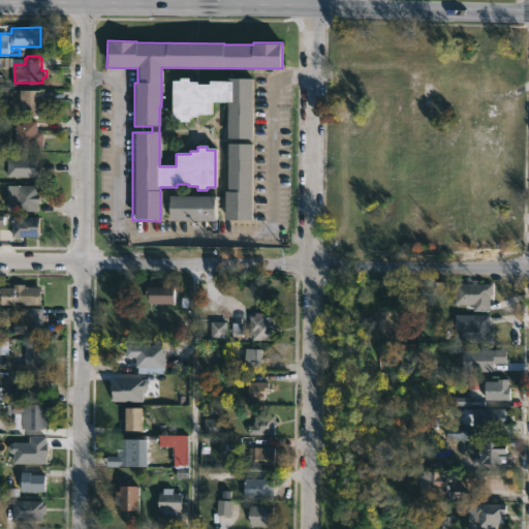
[(253,79),(252,137),(250,137),(249,144),(252,144),(251,220),(224,219),(224,191),(227,191),(228,143),(245,144),(245,138),(227,138),(228,101),(211,100),(211,114),(198,114),(198,116),(190,116),(190,121),(180,120),(180,118),(174,118),(174,80),(182,80),(182,76),(191,76),(191,81),(198,81),(198,83),(211,83),(211,80),(229,80),(229,78),(253,79)]
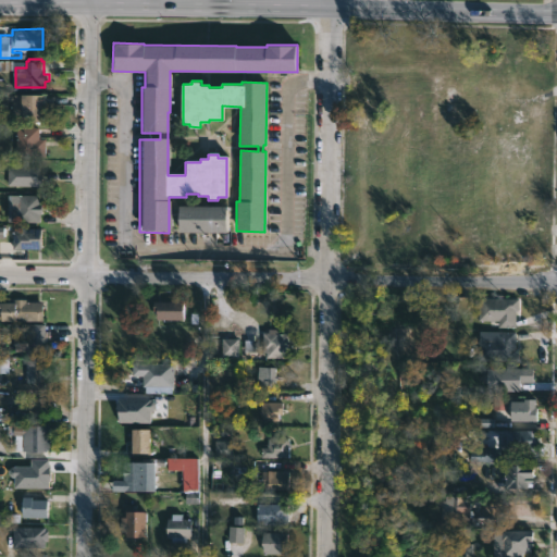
[(51,94),(51,103),(48,103),(48,116),(45,116),(45,122),(25,121),(25,118),(13,118),(13,94),(51,94)]
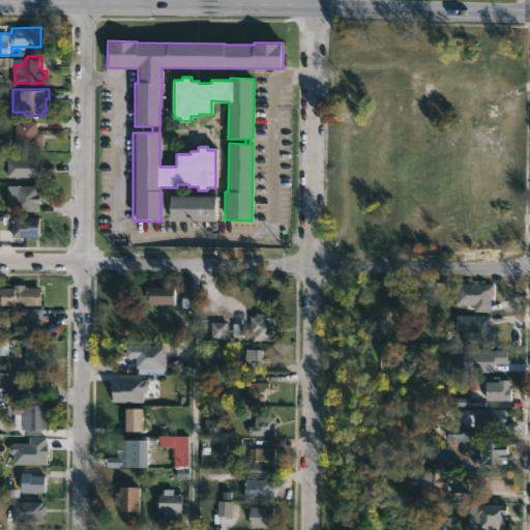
[(37,131),(43,130),(43,148),(15,148),(15,120),(37,121),(37,131)]
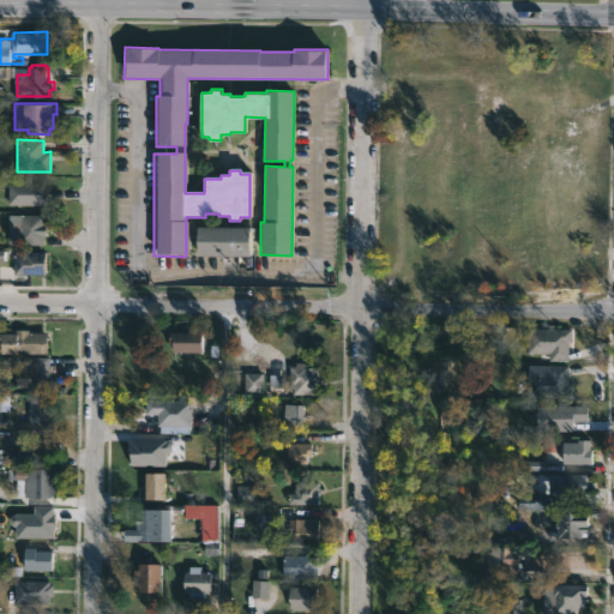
[(44,190),(47,193),(50,193),(50,204),(11,204),(10,202),(10,184),(44,184),(44,190)]
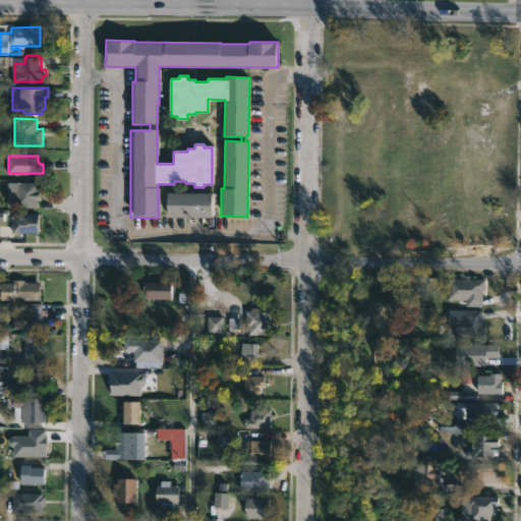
[(40,182),(41,200),(39,200),(39,207),(16,207),(17,182),(40,182)]
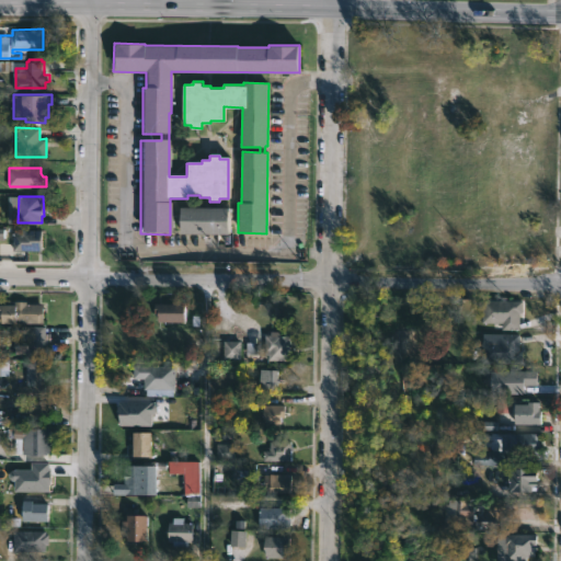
[(229,233),(180,232),(181,207),(229,207),(229,233)]
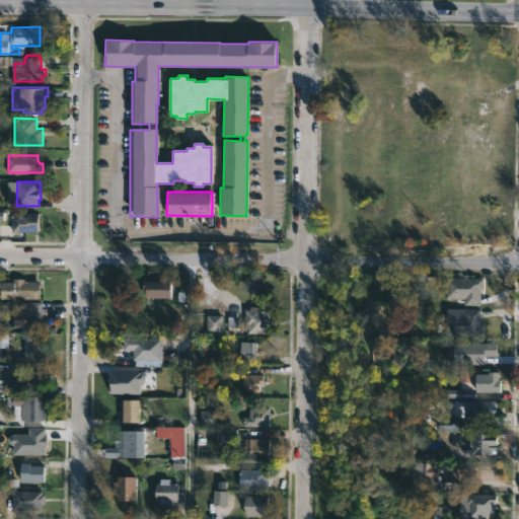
[(34,232),(13,231),(13,215),(20,215),(20,212),(41,212),(41,232),(34,232)]
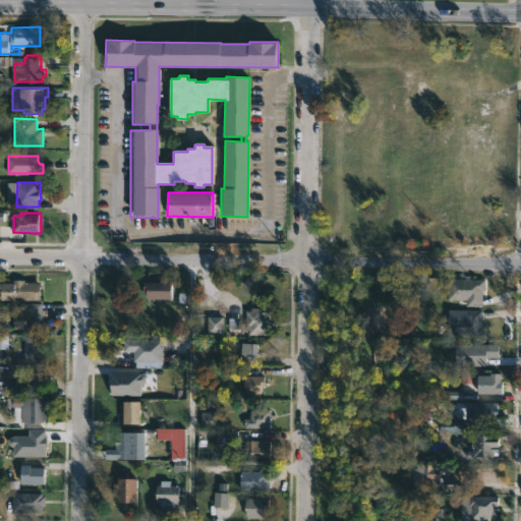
[(27,279),(27,282),(43,282),(43,300),(0,300),(0,284),(2,284),(2,282),(16,282),(16,280),(27,279)]
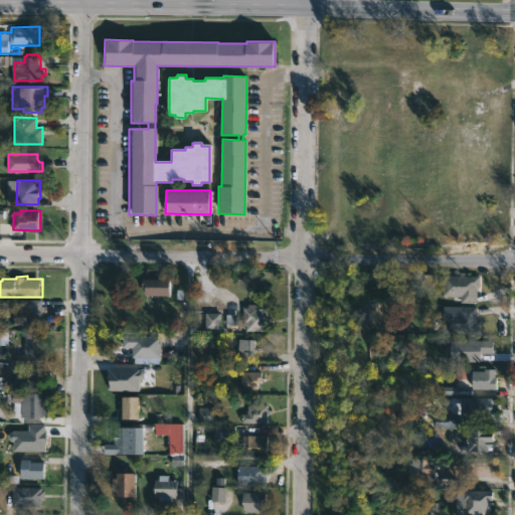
[(479,295),(478,303),(463,302),(463,297),(446,297),(447,276),(481,276),(481,287),(479,287),(479,295)]
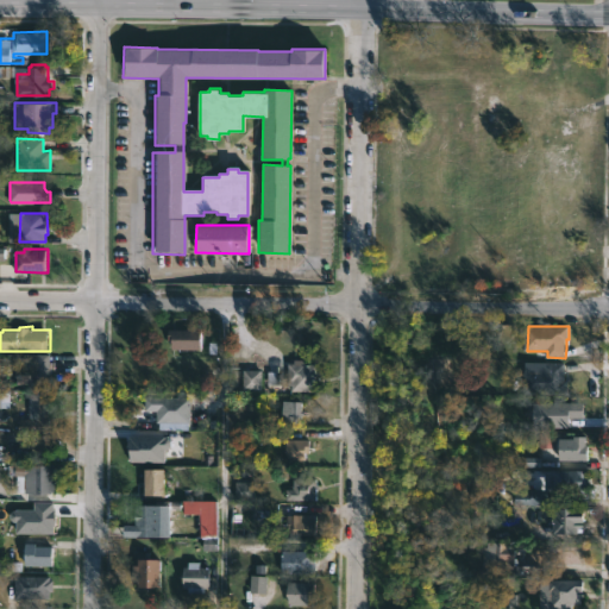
[(200,349),(171,349),(171,340),(168,340),(169,330),(201,331),(200,349)]
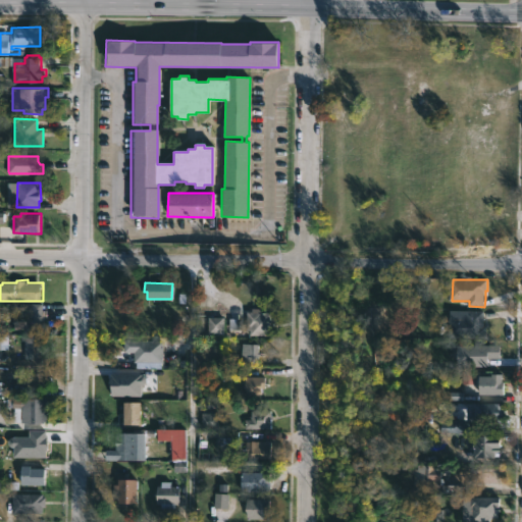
[(264,308),(264,311),(273,311),(273,322),(270,322),(269,335),(251,334),(252,326),(248,326),(249,311),(254,311),(254,307),(264,308)]
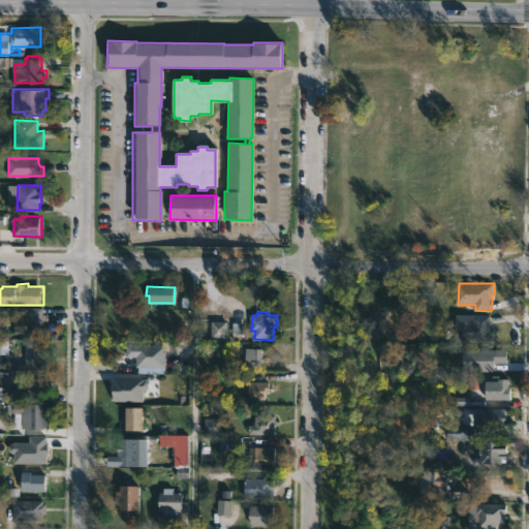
[(45,323),(45,345),(50,345),(50,364),(47,364),(47,374),(19,374),(19,364),(27,364),(27,345),(31,345),(31,327),(16,327),(16,315),(29,315),(29,313),(45,314),(45,323)]
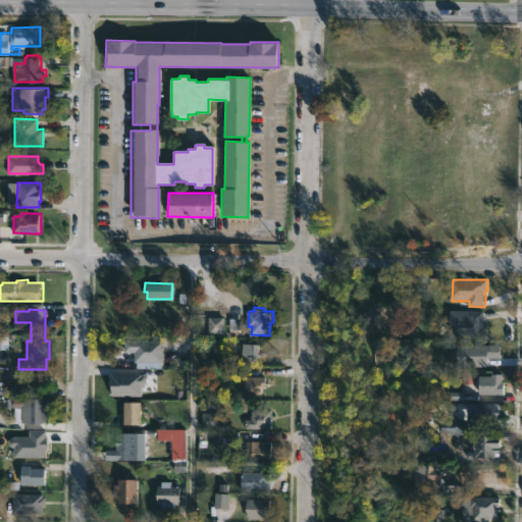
[(481,313),(481,325),(484,325),(484,336),(475,336),(475,337),(447,335),(448,316),(466,317),(466,310),(481,311),(481,313)]
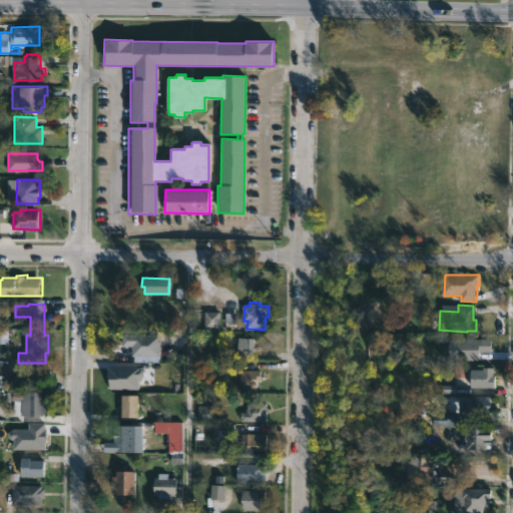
[(205,330),(221,330),(221,314),(205,314),(205,330)]
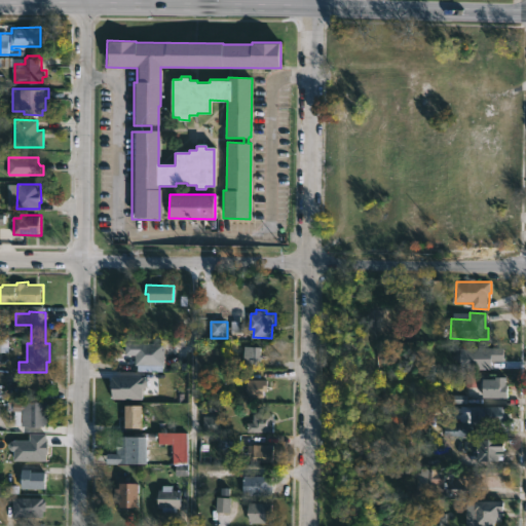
[(165,343),(164,365),(156,365),(156,363),(136,363),(136,354),(126,354),(126,342),(165,343)]
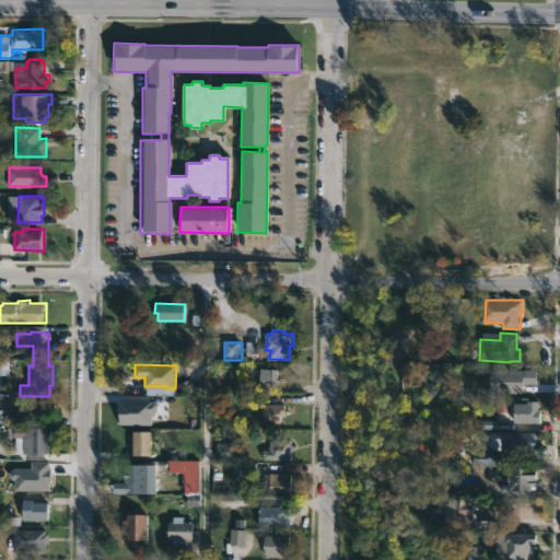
[(541,400),(541,411),(544,411),(544,423),(517,423),(517,404),(531,404),(531,400),(541,400)]
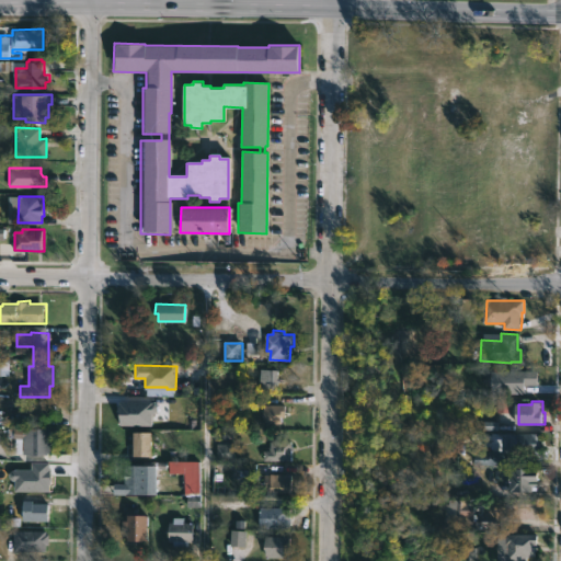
[(288,407),(264,407),(264,425),(288,425),(288,407)]
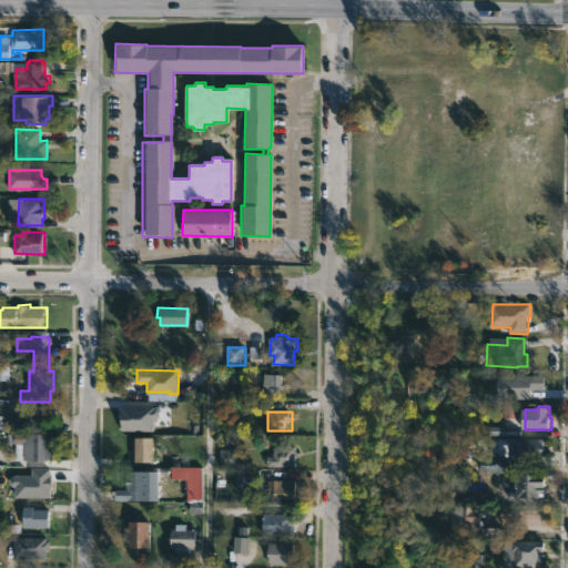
[(51,434),(51,458),(48,458),(48,460),(16,459),(16,444),(14,444),(14,433),(51,434)]
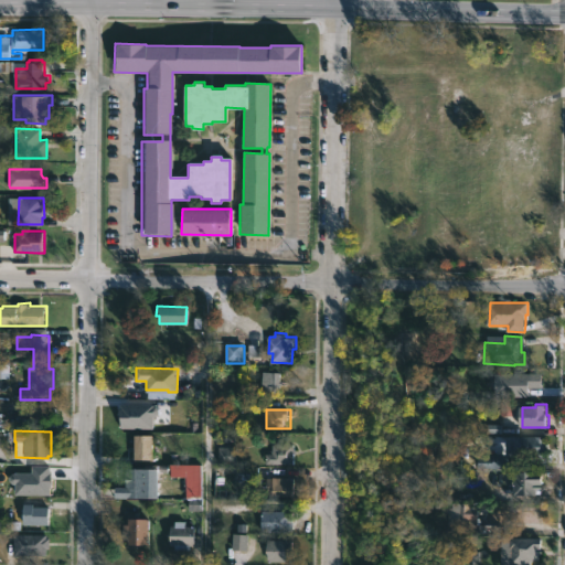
[(141,459),(130,459),(131,435),(149,435),(149,459),(141,459)]
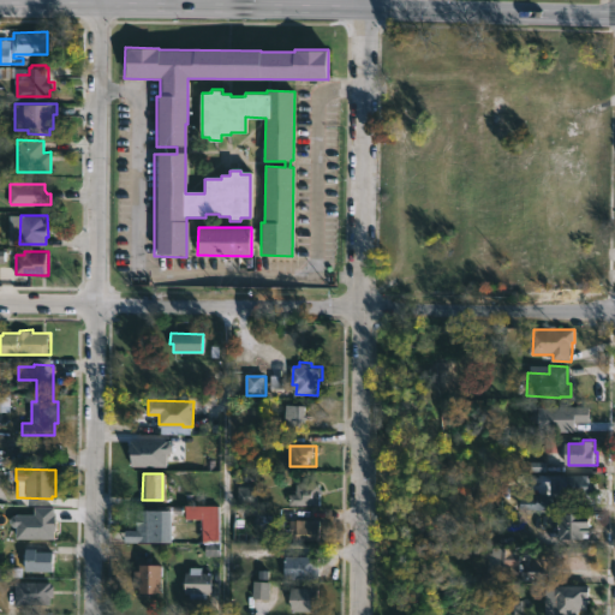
[(592,475),(592,496),(557,496),(557,489),(550,489),(550,475),(592,475)]
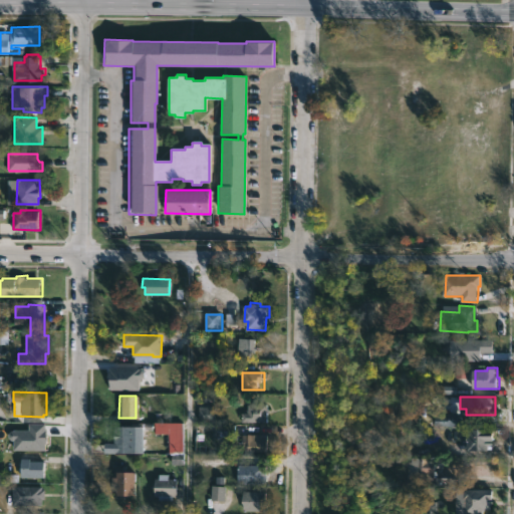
[(260,405),(260,412),(269,412),(268,423),(244,424),(244,422),(243,422),(243,413),(249,413),(249,405),(260,405)]
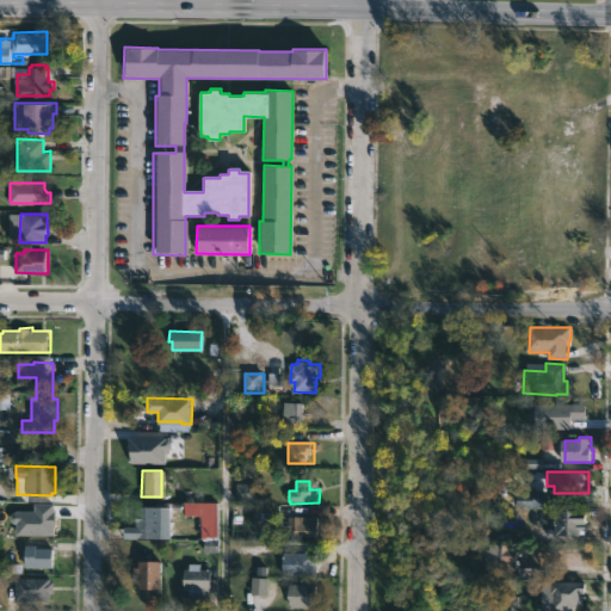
[(166,517),(166,530),(133,530),(131,513),(133,513),(133,506),(150,506),(150,504),(154,503),(180,503),(180,511),(170,511),(170,517),(166,517)]
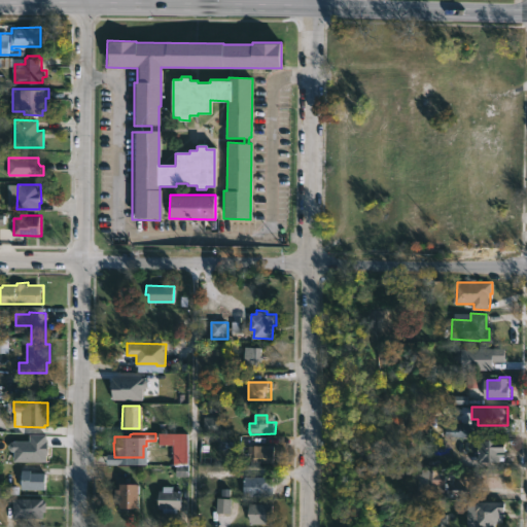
[(502,438),(502,451),(503,451),(503,456),(497,456),(497,461),(476,462),(475,442),(478,442),(478,438),(502,438)]
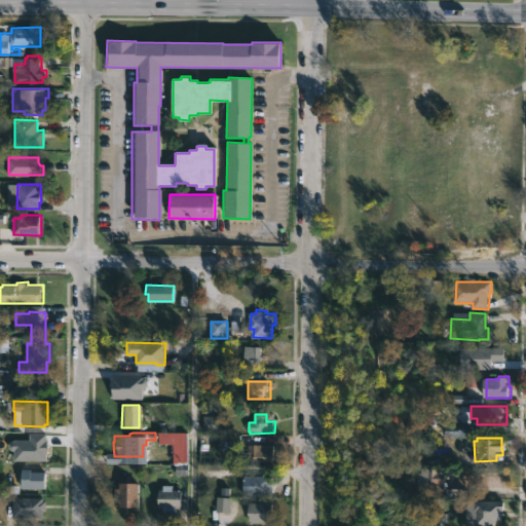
[(275,445),(274,462),(254,461),(254,458),(249,457),(250,445),(275,445)]
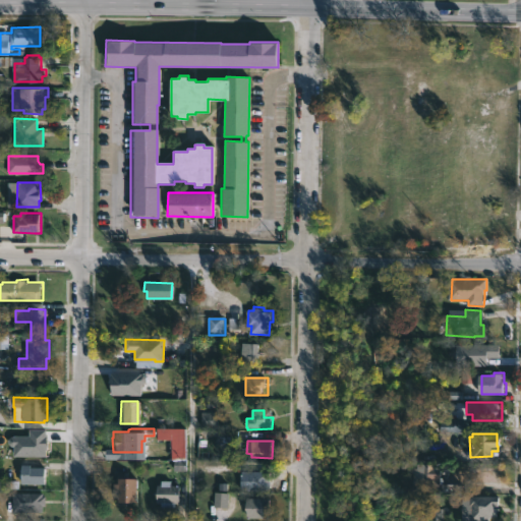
[(435,464),(435,469),(439,469),(438,487),(429,487),(429,491),(410,490),(411,468),(414,468),(414,463),(435,464)]
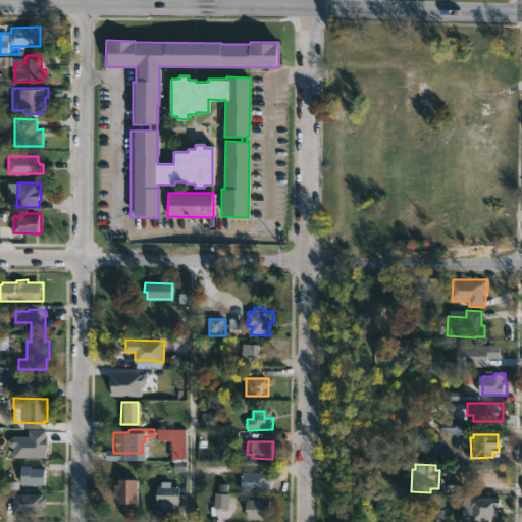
[(46,473),(46,485),(23,484),(23,468),(46,468),(46,473)]
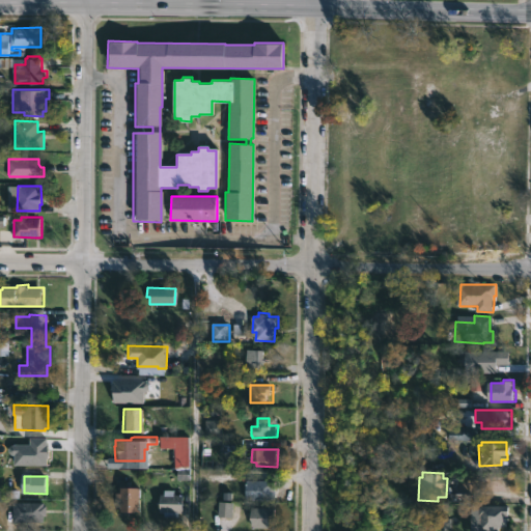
[(276,482),(275,500),(248,500),(248,480),(276,480),(276,482)]
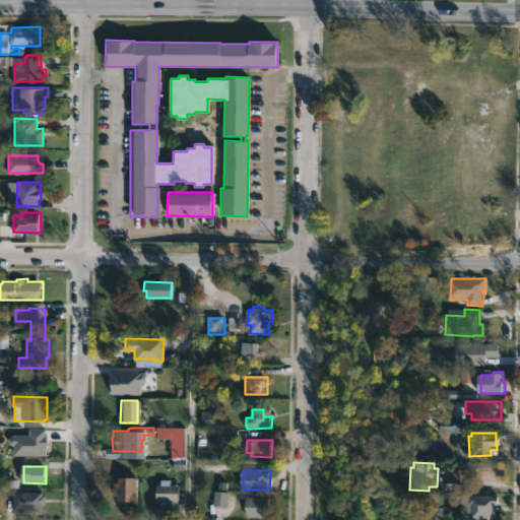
[(138,477),(137,501),(118,501),(119,493),(115,493),(115,482),(119,482),(120,477),(138,477)]
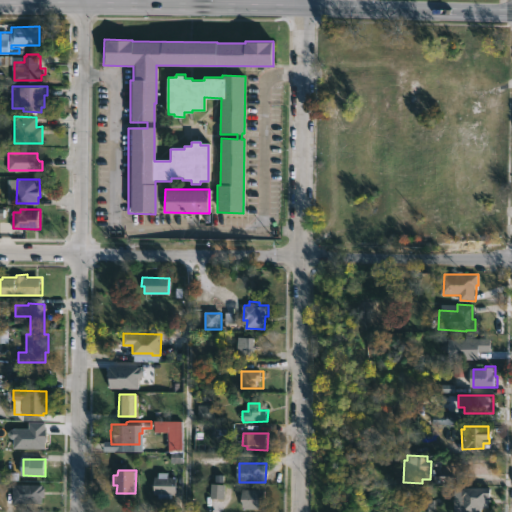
[(169,473),(169,477),(178,477),(178,495),(173,495),(173,498),(159,498),(159,494),(156,494),(156,476),(160,477),(160,472),(169,473)]
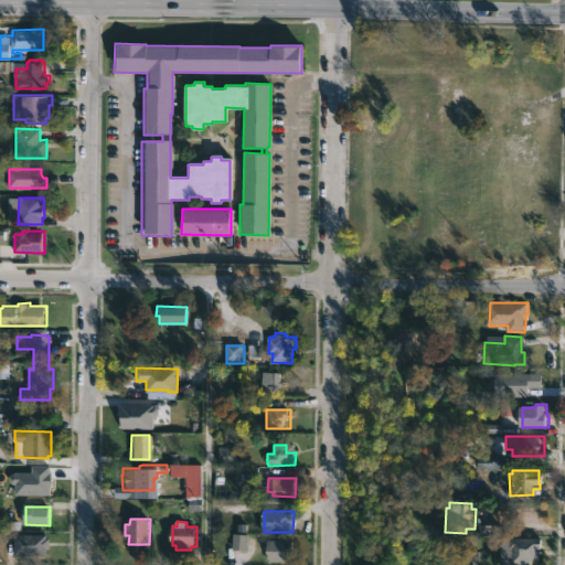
[(516,534),(516,536),(539,537),(540,555),(537,555),(537,560),(529,560),(529,564),(498,564),(498,536),(503,537),(503,524),(518,524),(516,534)]
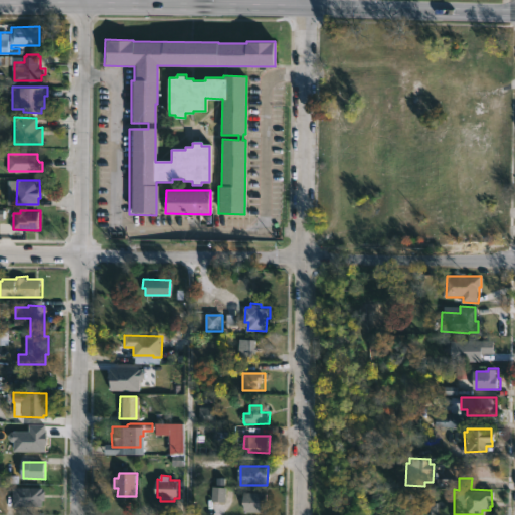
[(42,487),(42,490),(45,490),(45,500),(41,500),(41,506),(13,506),(13,487),(42,487)]
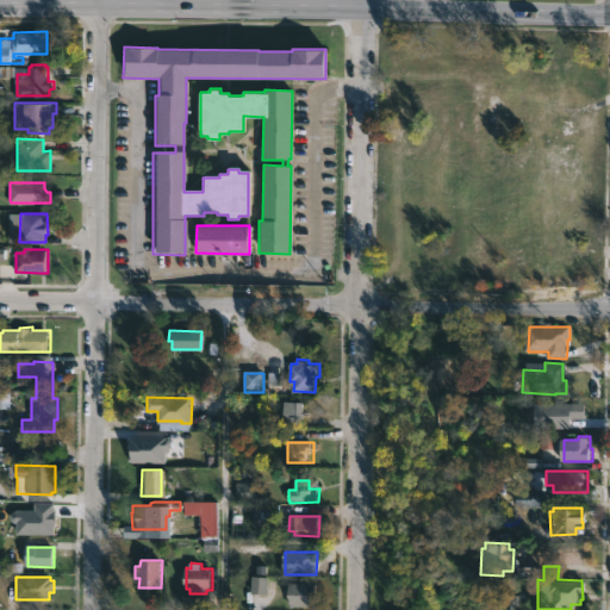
[(266,593),(265,579),(251,580),(253,595),(266,593)]
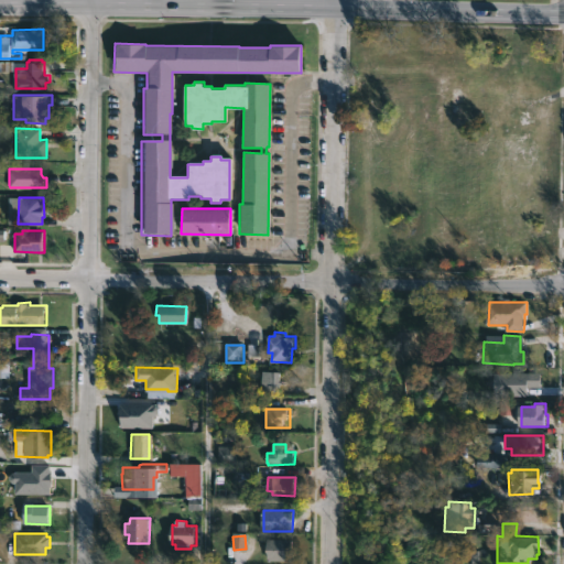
[(293,540),(292,561),(268,561),(269,539),(293,540)]
